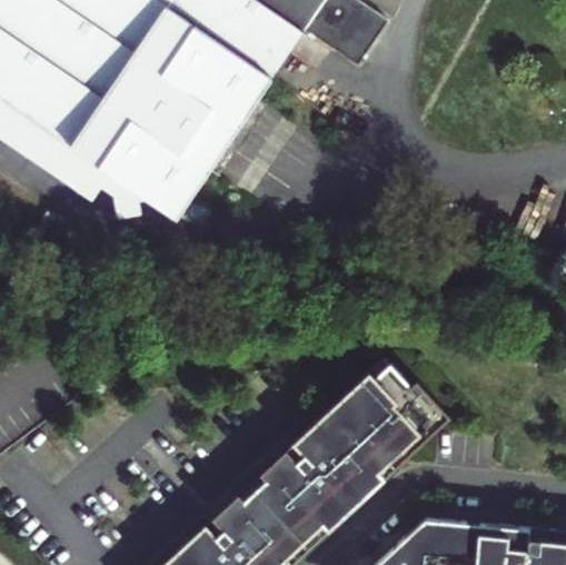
[(331,0),(0,0),(0,141),(90,204),(99,190),(115,201),(117,221),(140,219),(138,206),(149,205),(176,222),(296,52),(350,89),(375,55),(383,43),(374,38),(328,6),(331,0)]
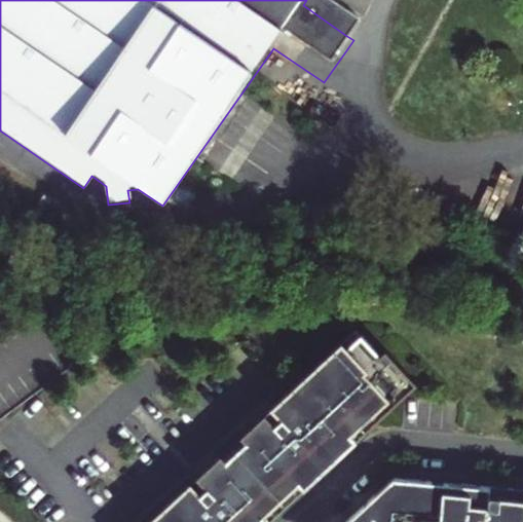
[(269,521),(266,517),(301,485),(306,491),(360,442),(353,436),(362,429),(367,434),(368,433),(364,427),(380,411),(385,417),(416,387),(386,353),(381,359),(362,338),(348,350),(343,344),(304,380),(272,411),(272,412),(246,437),(245,436),(220,458),(221,459),(194,485),(193,483),(151,521),(269,521)]
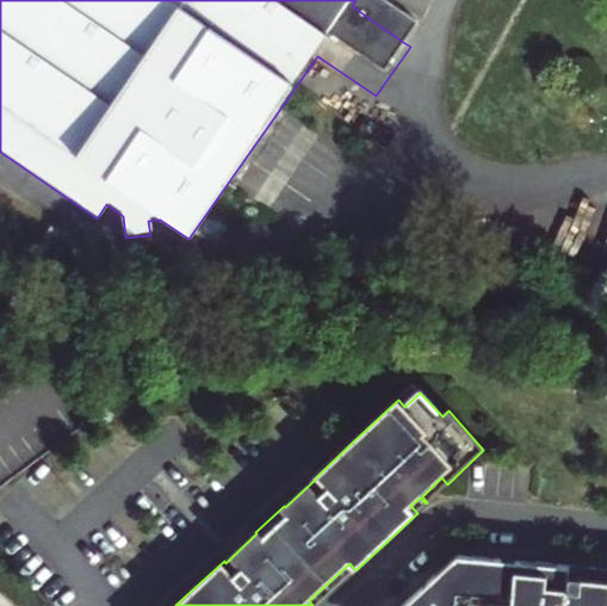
[(101,412),(99,409),(80,431),(101,412)]
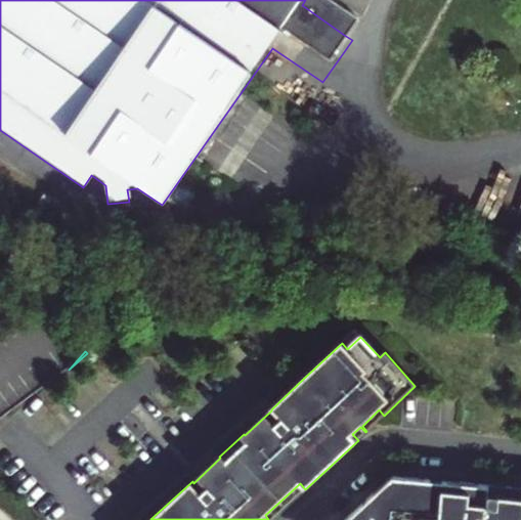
[(433,481),(395,478),(393,497),(374,495),(347,519),(520,519),(520,489),(509,488),(508,490),(493,489),(493,487),(445,482),(444,491),(432,490),(433,481)]
